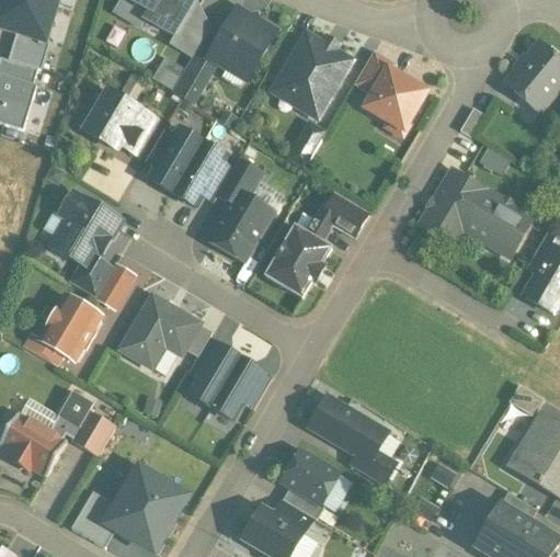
[(45,42),(56,4),(42,0),(0,0),(0,27),(15,33),(45,42)]
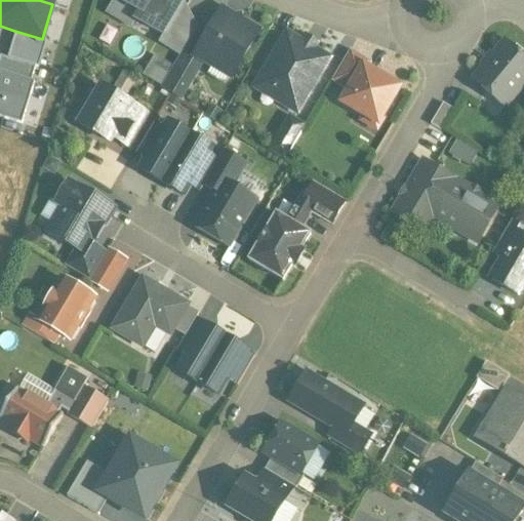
[(123,0),(139,10),(146,0),(123,0)]
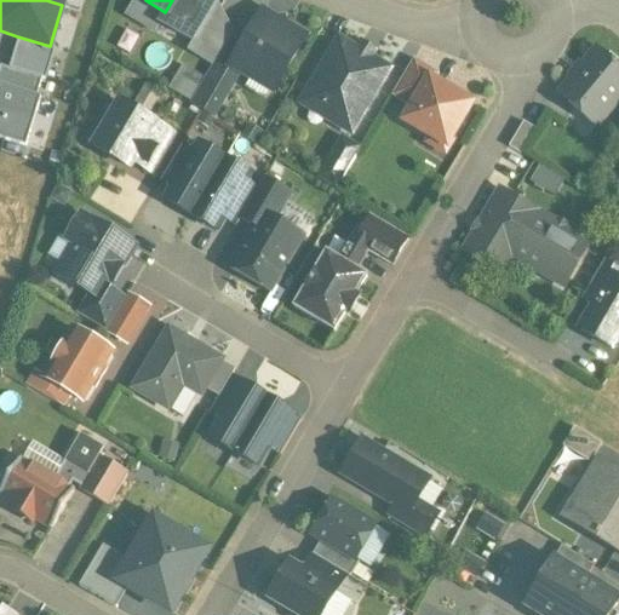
[(172,0),(165,12),(160,19),(191,39),(215,0),(172,0)]
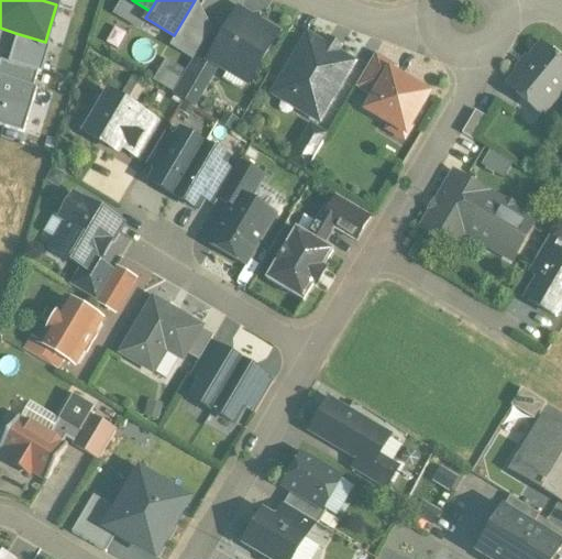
[(174,35),(168,44),(190,56),(210,24),(197,0),(195,0),(174,35)]
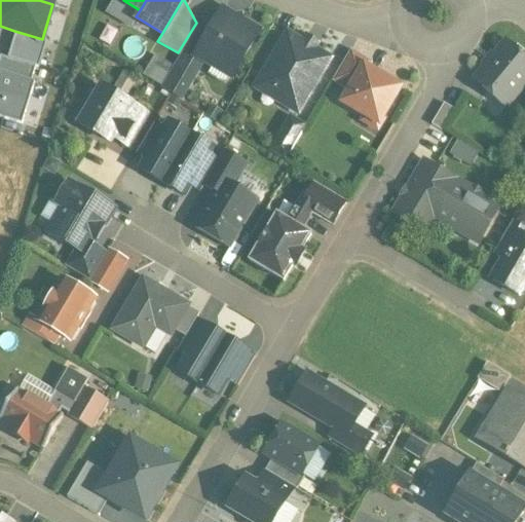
[(232,13),(221,6),(194,52),(230,74),(258,28),(240,17),(238,12),(232,13)]
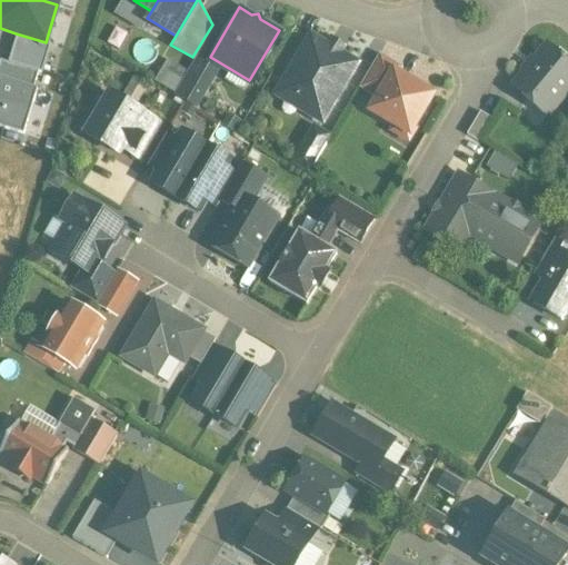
[(357,61),(309,32),(281,80),(300,92),(304,103),(301,108),(321,120),(357,61)]
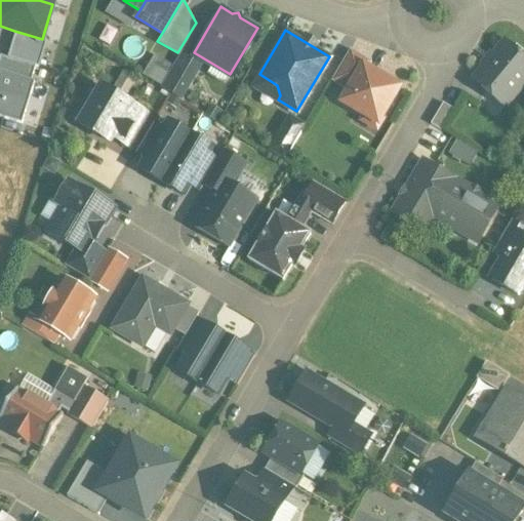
[(42,39),(14,31),(7,55),(34,64),(37,65),(44,40),(42,39)]
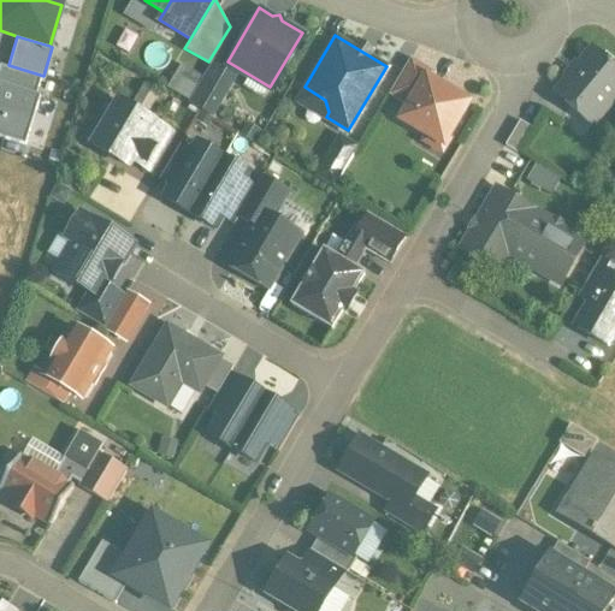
[(605,61),(590,48),(555,89),(592,120),(614,93),(614,81),(614,78),(614,60),(613,60),(605,61)]
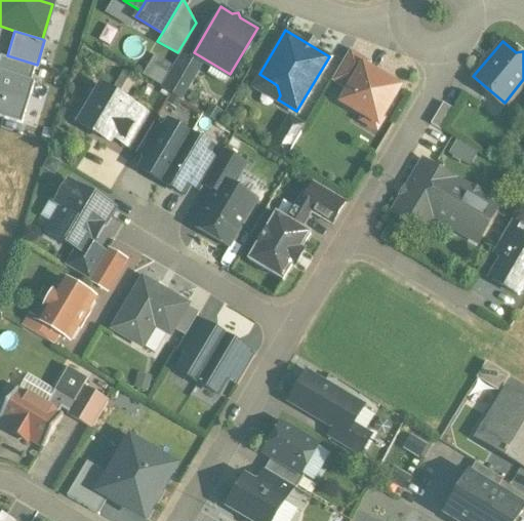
[(370,59),(349,47),(330,79),(348,89),(362,65),(366,67),(370,59)]
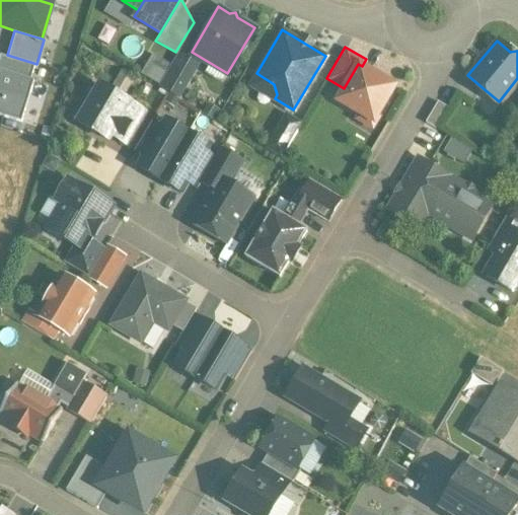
[(0,67),(29,77),(33,63),(7,55),(0,52),(0,67)]
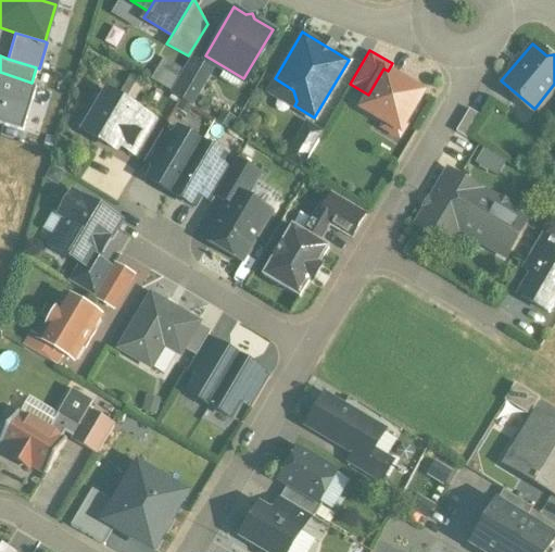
[(189,57),(168,90),(187,101),(206,67),(189,57)]
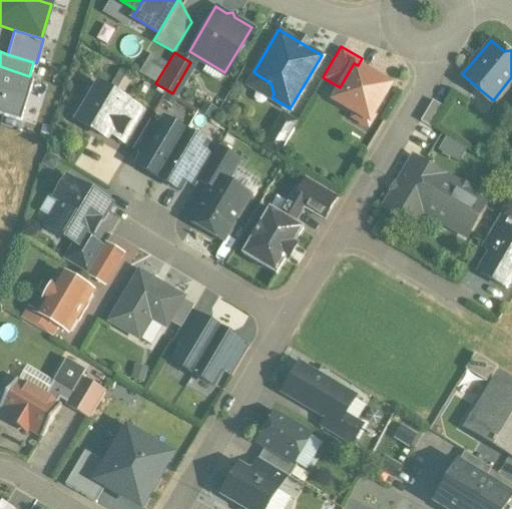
[(160,59),(149,53),(142,66),(152,72),(160,59)]
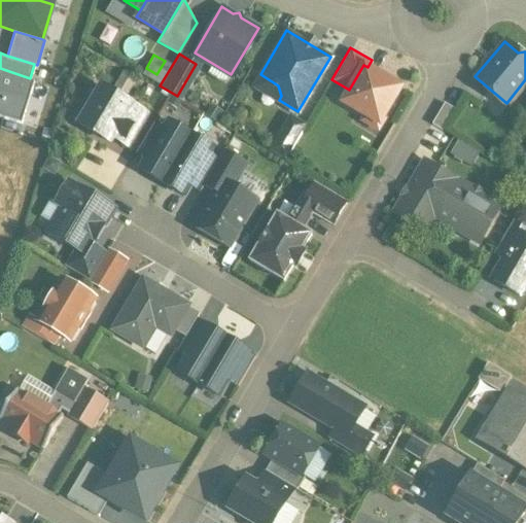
[(349,90),(343,100),(378,121),(399,85),(367,67),(363,65),(349,90)]
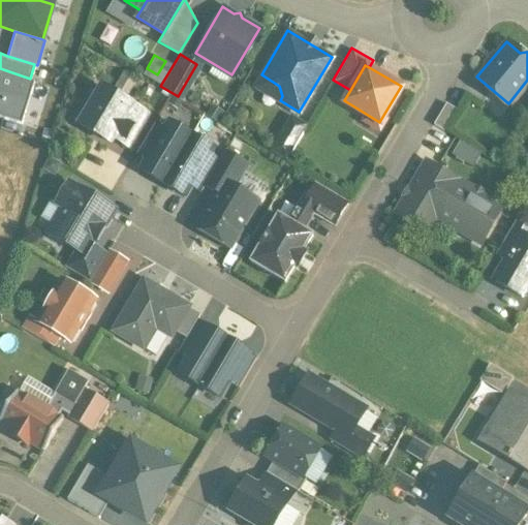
[(34,80),(30,79),(0,68),(0,115),(21,122),(34,80)]
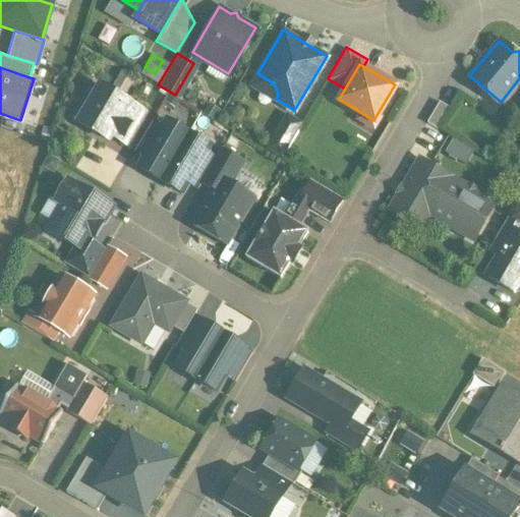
[(143,110),(100,84),(99,87),(92,88),(88,94),(90,101),(77,121),(108,138),(111,133),(121,116),(134,124),(143,110)]
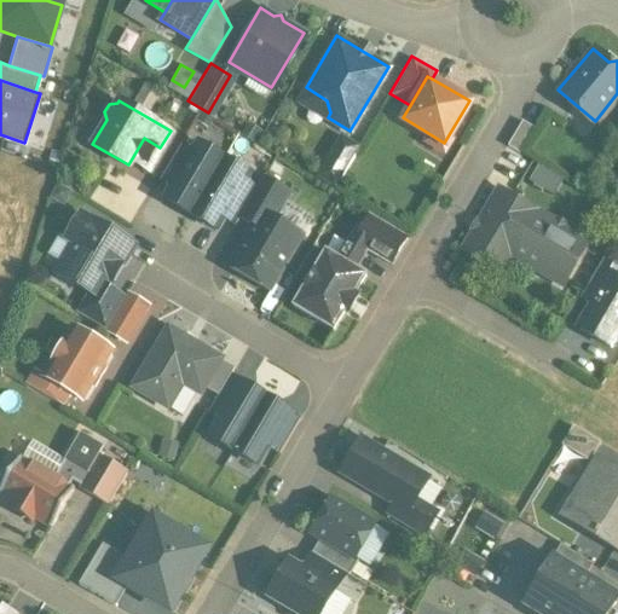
[(533,126),(521,119),(507,144),(519,151),(533,126)]
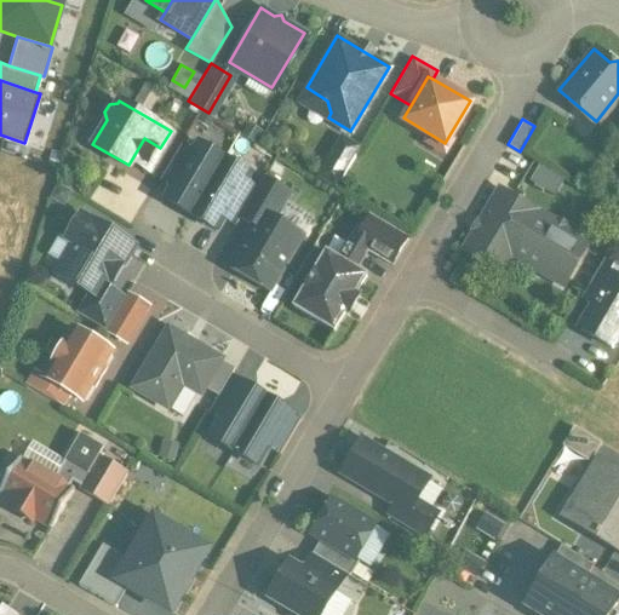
[(342,137),(319,174),(336,184),(357,147),(342,137)]
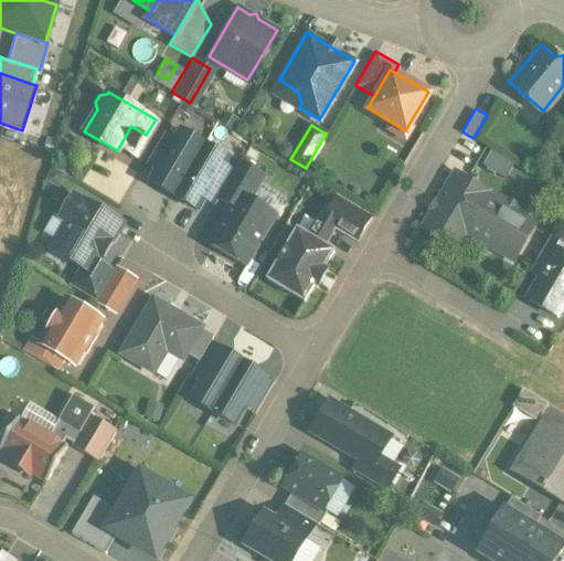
[(146,135),(131,126),(120,145),(135,154),(146,135)]
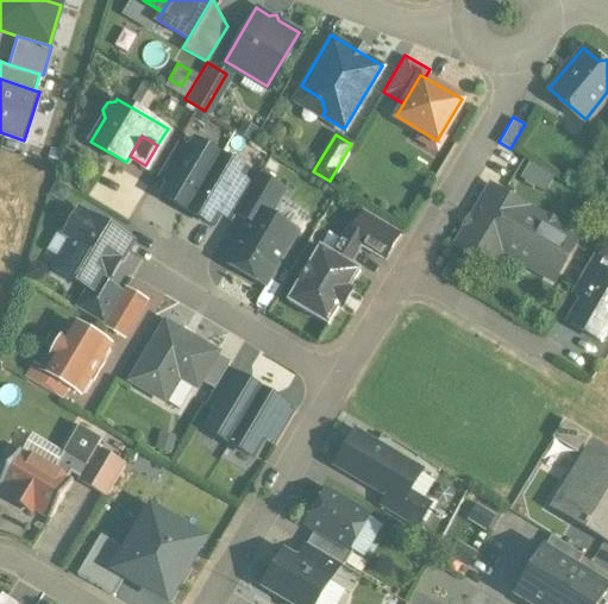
[(219,153),(195,139),(190,148),(170,182),(169,182),(162,194),(187,208),(219,153)]
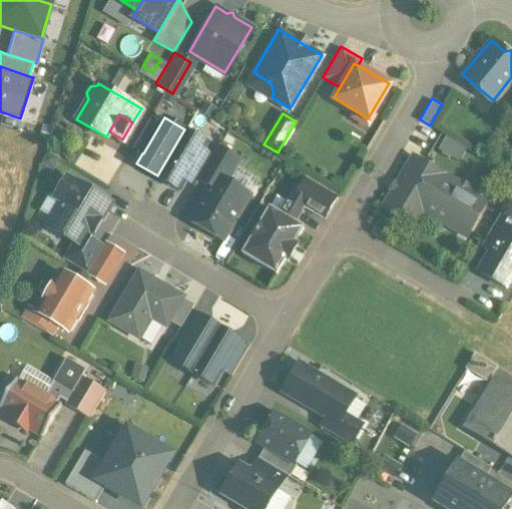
[(149,118),(132,146),(142,153),(143,153),(160,124),(149,118)]
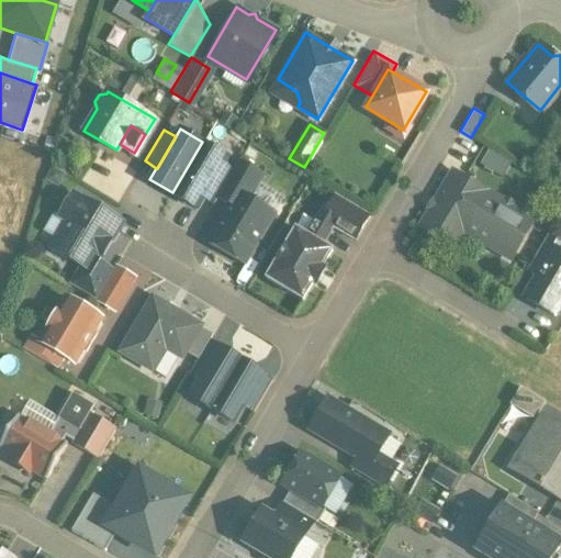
[(225,155),(202,142),(172,192),(194,207),(202,194),(221,163),(225,155)]
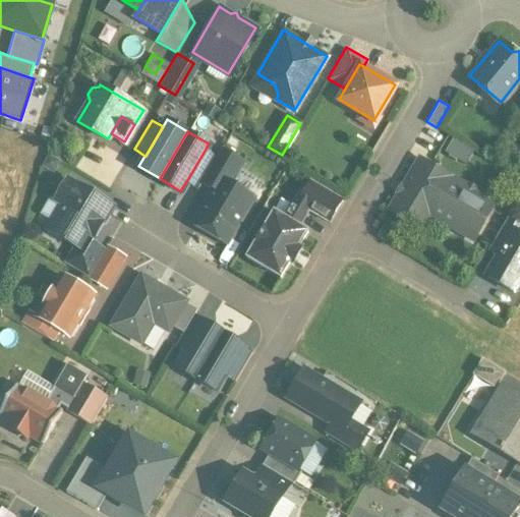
[(459,162),(468,150),(453,136),(443,149),(459,162)]
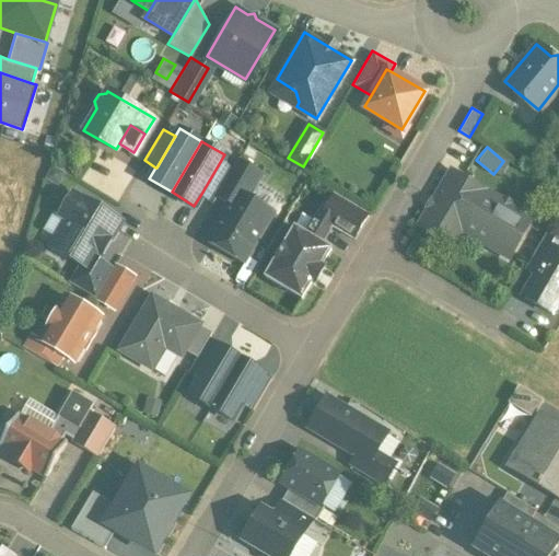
[(261,172),(237,158),(231,169),(216,195),(228,203),(236,188),(247,195),(261,172)]
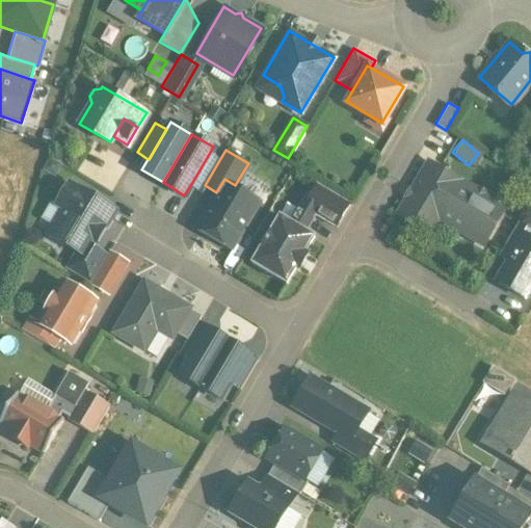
[(209,154),(191,184),(202,190),(205,185),(219,160),(209,154)]
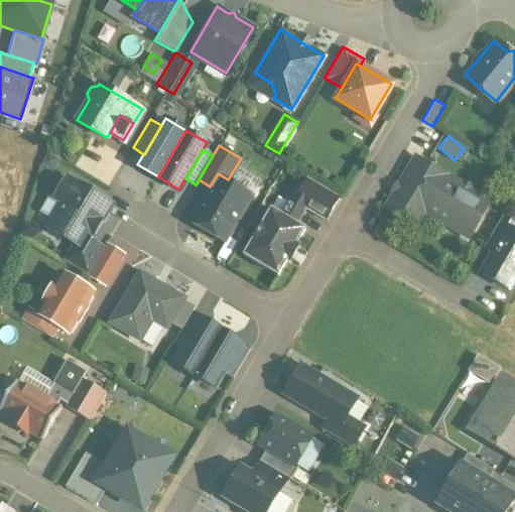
[(443,175),(415,158),(388,205),(416,222),(421,213),(442,177),(443,175)]
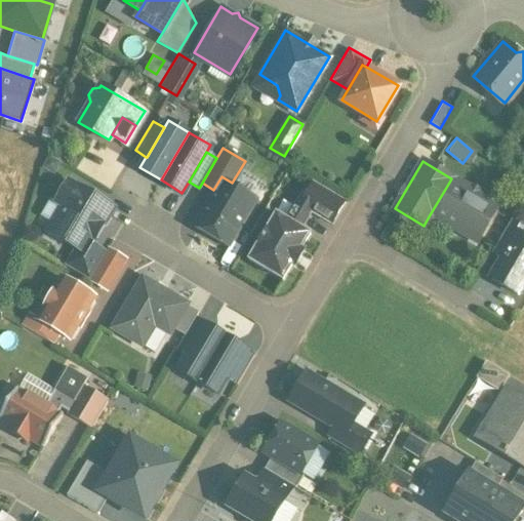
[(232,183),(222,176),(213,190),(193,226),(227,245),(255,197),(232,183)]
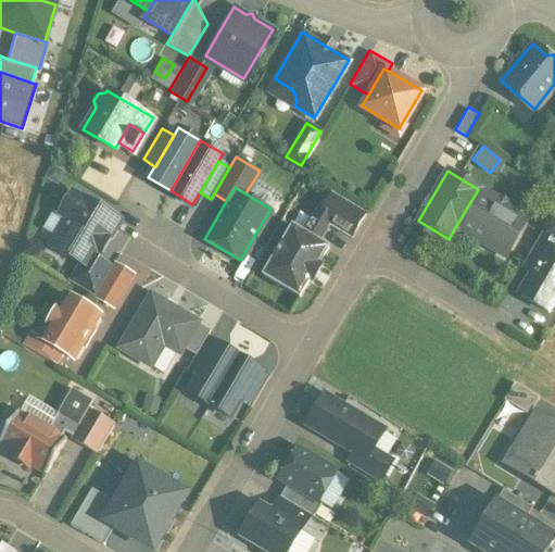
[(118,218),(72,190),(59,212),(66,216),(50,243),(66,253),(78,260),(84,251),(96,258),(99,252),(98,247),(103,238),(108,236),(118,218)]
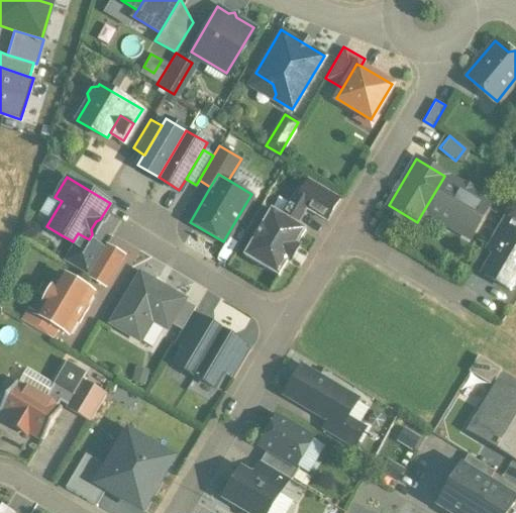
[(443,178),(422,213),(467,238),(487,203),(443,178)]
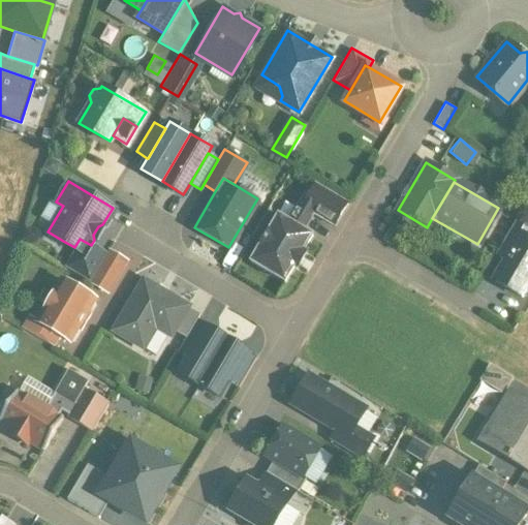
[(344,201),(316,184),(314,183),(313,185),(314,185),(302,205),(302,206),(313,212),(332,223),(331,223),(333,224),(334,222),(345,204),(346,202),(345,201),(344,201)]
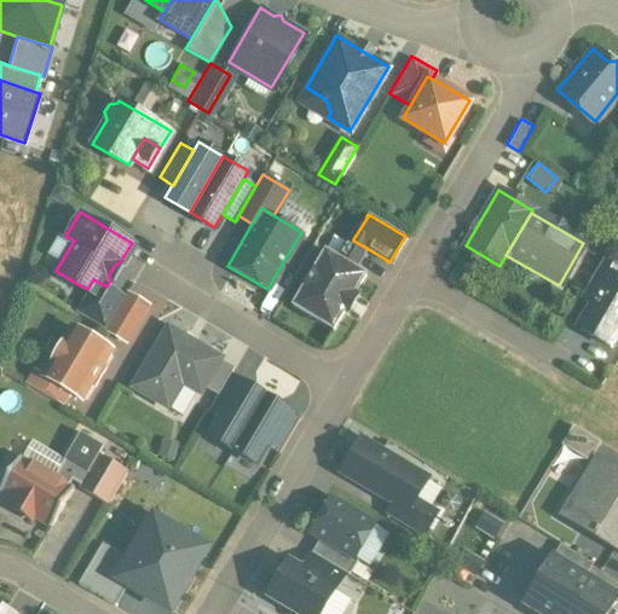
[(353,239),(351,237),(348,236),(347,237),(348,238),(336,258),(354,268),(367,248),(353,241),(353,239)]
